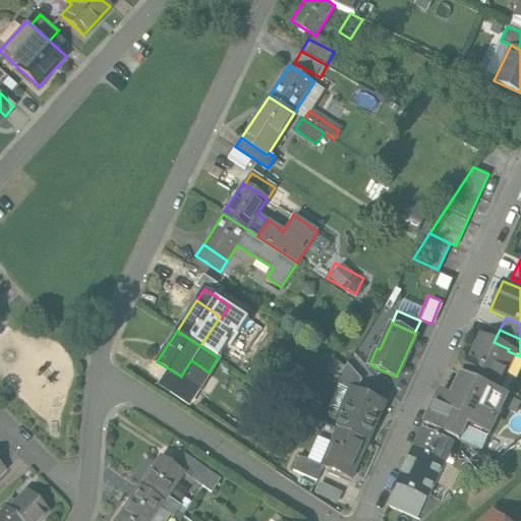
[(481,337),(463,375),(497,391),(505,373),(499,370),(508,351),(509,349),(494,342),(481,337)]
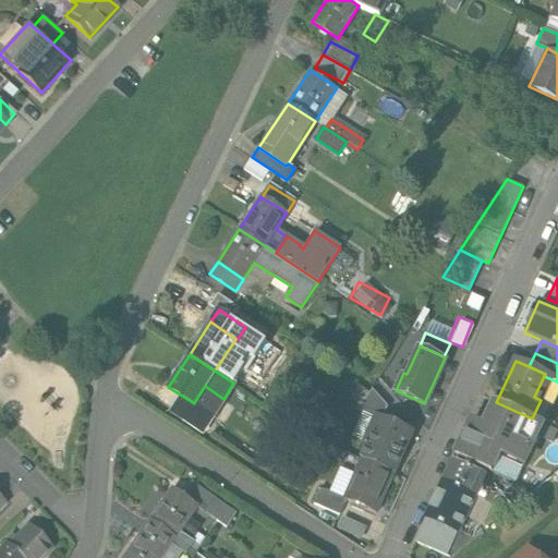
[(387,405),(372,389),(356,410),(375,417),(375,416),(381,419),(387,405)]
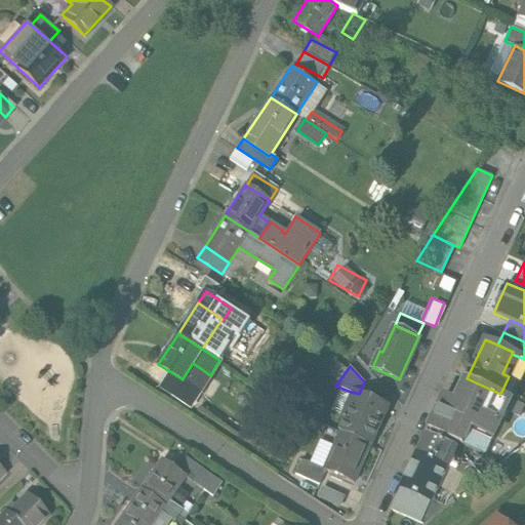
[(183,379),(171,372),(162,387),(189,404),(199,389),(183,378),(183,379)]
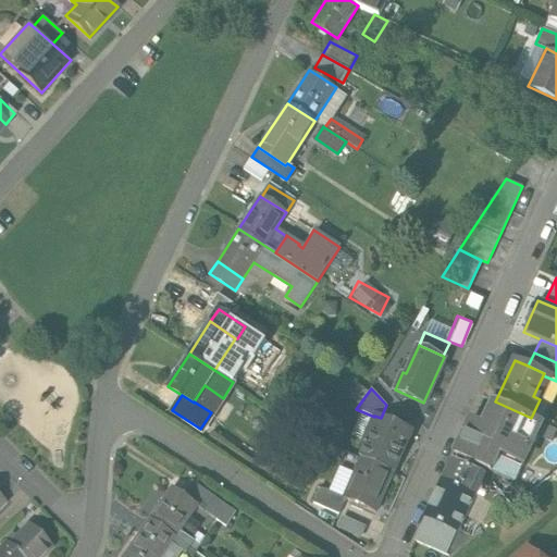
[(531,418),(495,401),(484,424),(471,419),(455,455),(491,471),(499,452),(512,457),(515,452),(527,457),(543,423),(531,418)]
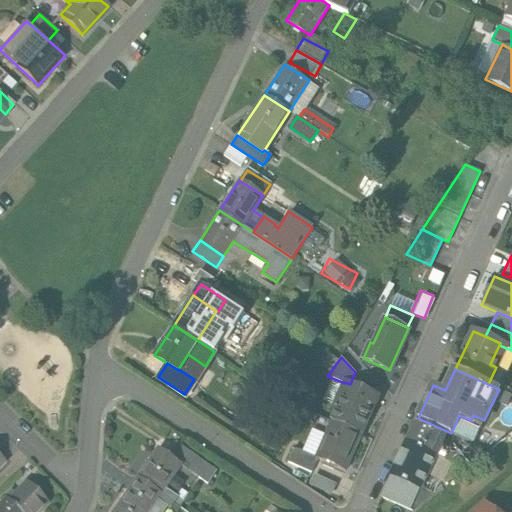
[(350,384),(344,382),(344,383),(332,408),(337,410),(332,420),(360,433),(377,397),(350,384)]
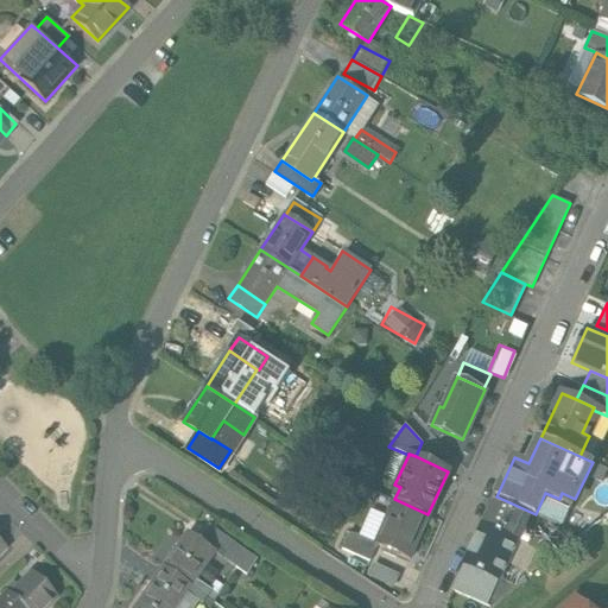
[(428,514),(394,500),(375,542),(374,543),(377,544),(407,558),(428,514)]
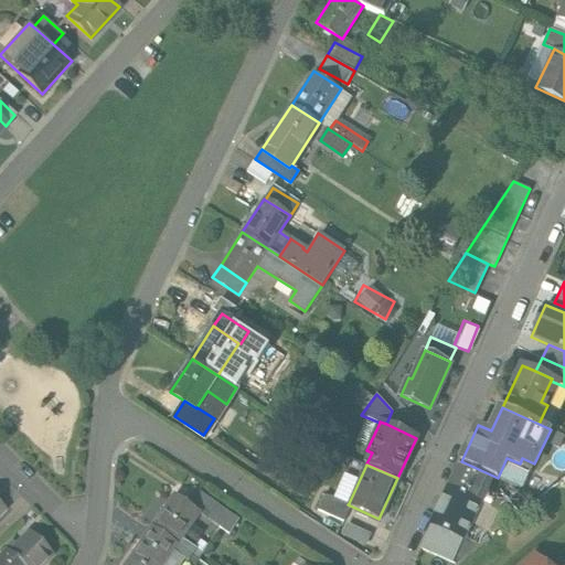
[(490,481),(459,466),(448,489),(480,503),(490,481)]
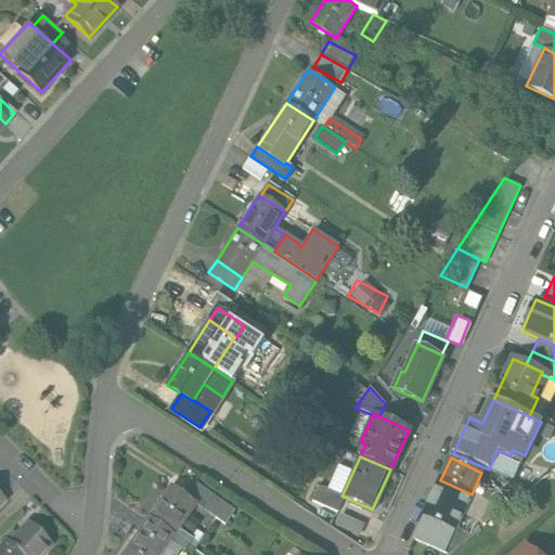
[(472,494),(440,480),(424,515),(455,529),(472,494)]
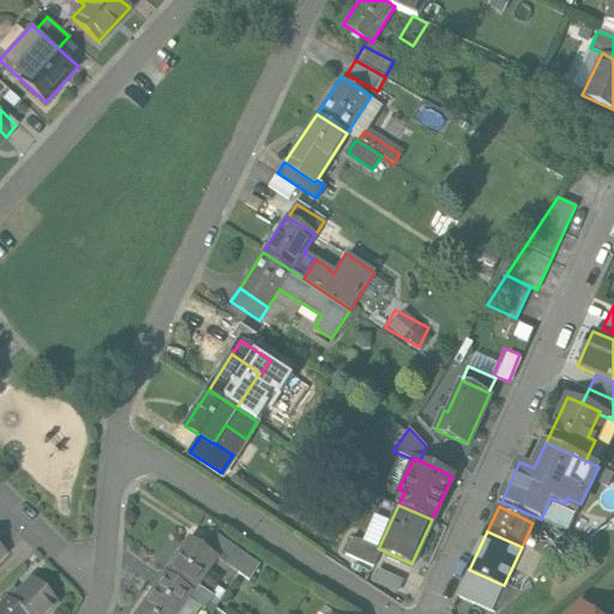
[(259,565),(211,533),(202,546),(218,558),(217,559),(248,581),(259,565)]
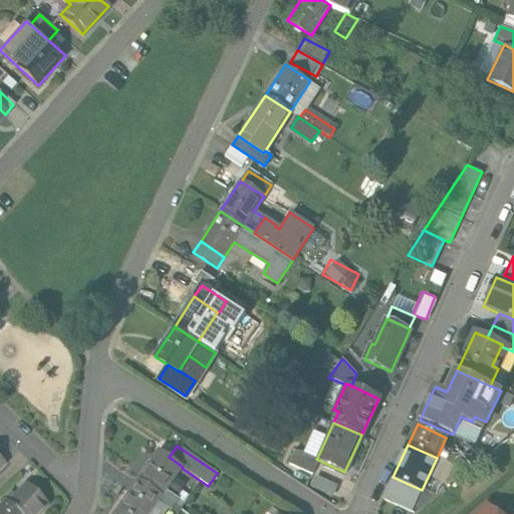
[(294,448),(288,462),(312,473),(318,460),(316,459),(317,458),(294,448)]
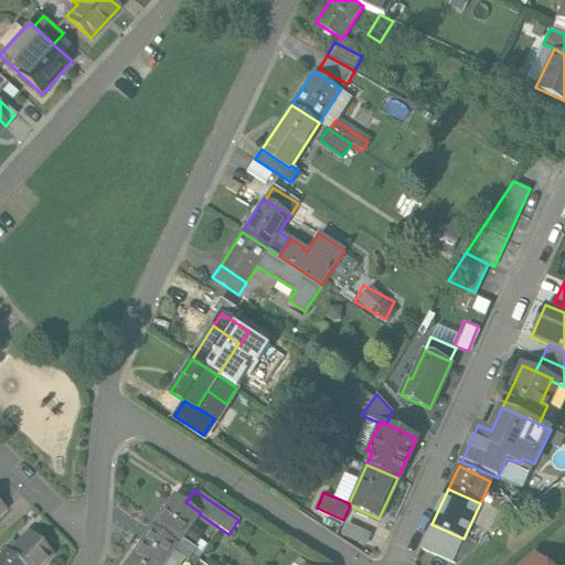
[(185,502),(174,494),(152,528),(192,555),(195,550),(181,540),(200,514),(201,513),(185,502)]
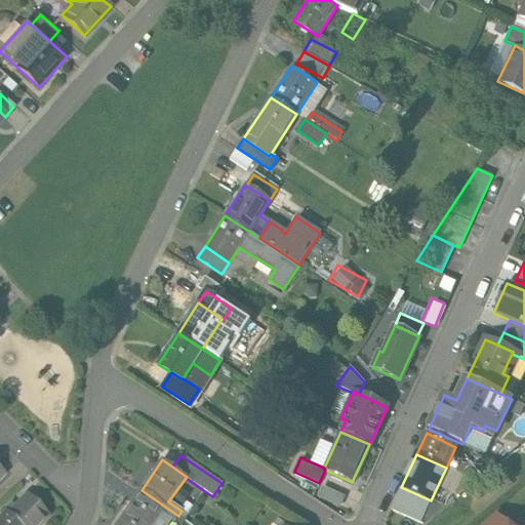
[(479,462),(462,476),(469,485),(475,480),(485,473),(479,462)]
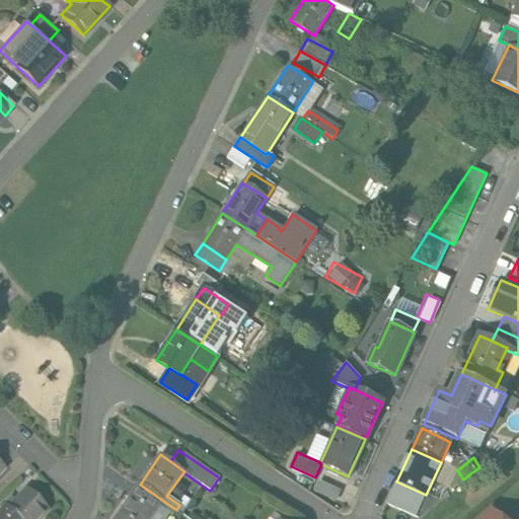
[(317,480),(313,492),(335,501),(340,490),(317,480)]
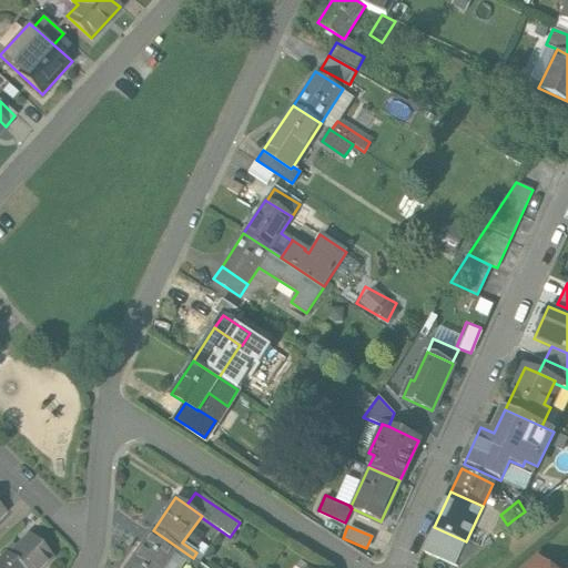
[(466,541),(434,527),(427,543),(458,557),(466,541)]
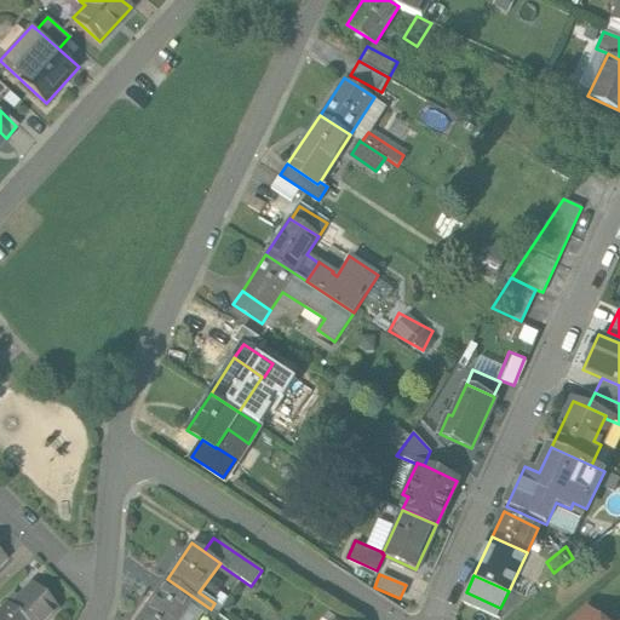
[(166,578),(136,619),(199,619),(204,613),(207,615),(211,609),(167,579),(166,578)]
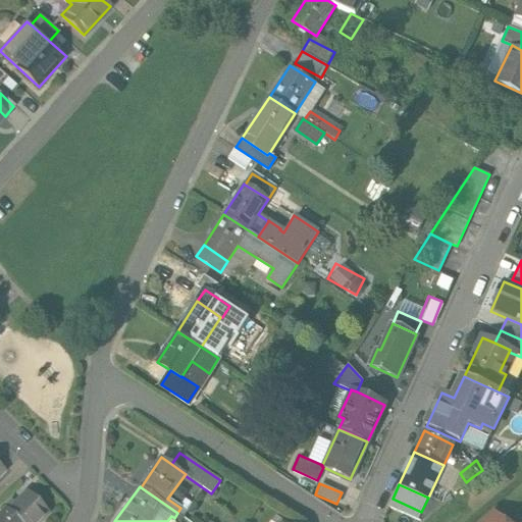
[(39,521),(47,514),(24,492),(7,510),(7,511),(18,521),(39,521)]
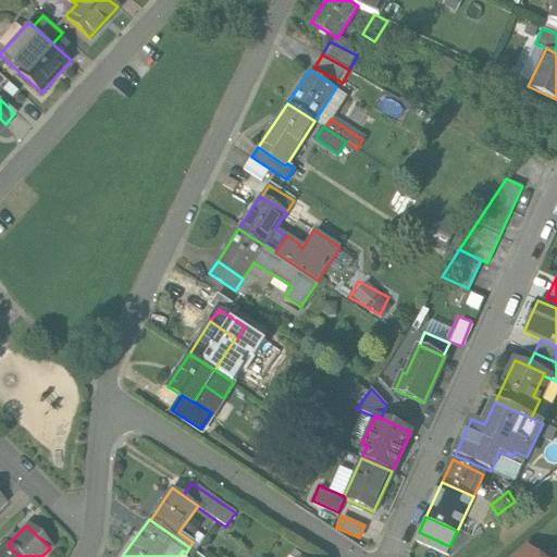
[(5,542),(0,547),(0,556),(20,556),(8,545),(8,544),(5,542)]
